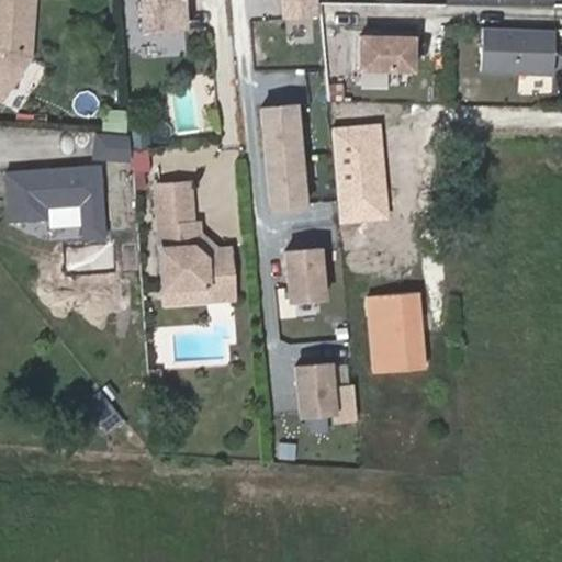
[(0,0),(0,99),(2,100),(32,56),(34,0),(0,0)]
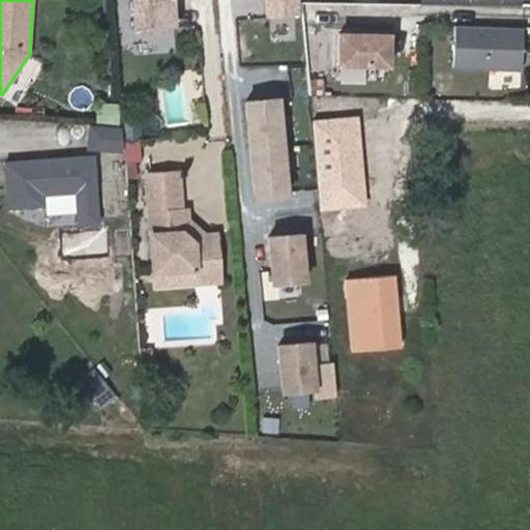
[(130,0),(134,30),(178,26),(175,0),(130,0)]
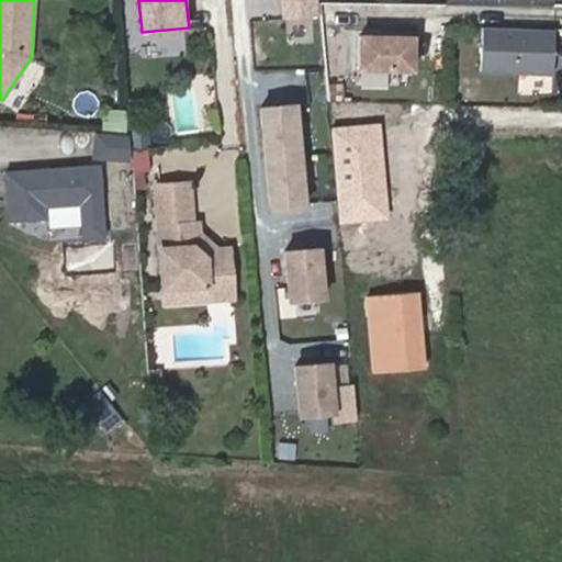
[(319,19),(318,0),(280,0),(282,21),(319,19)]
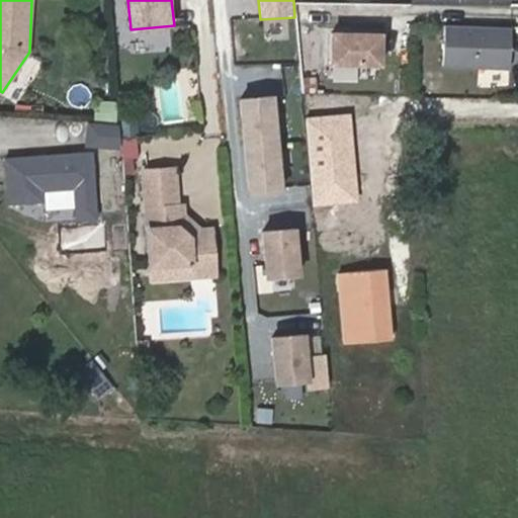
[(512,26),(446,24),(445,65),(511,67),(512,26)]
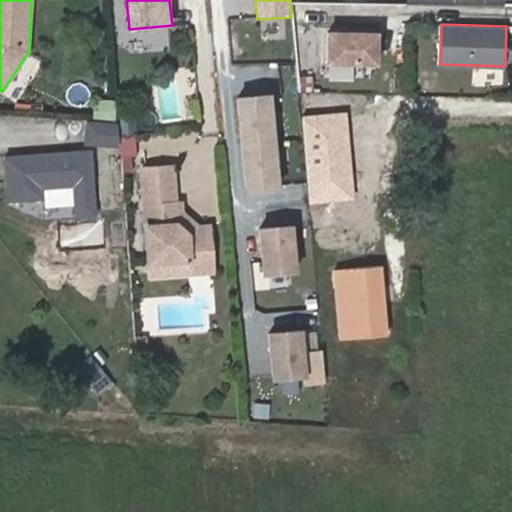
[(376,65),(376,35),(328,34),(327,64),(376,65)]
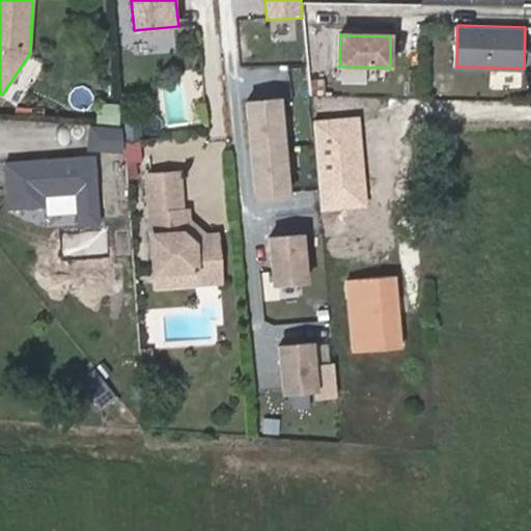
[(491,68),(488,87),(521,90),(523,71),(491,68)]
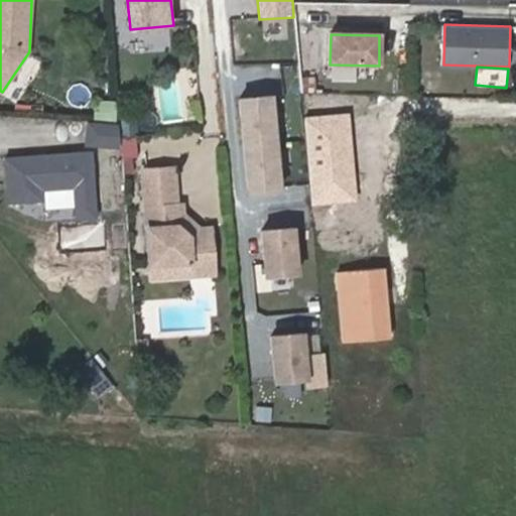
[(283,191),(275,96),(238,100),(246,195),(283,191)]
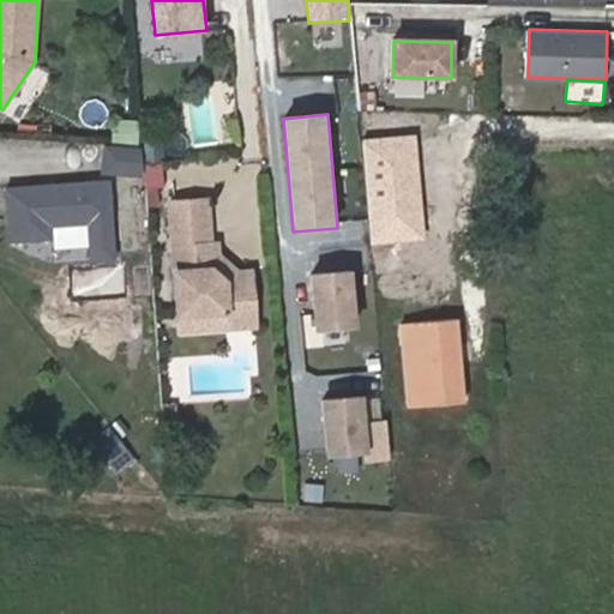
[(427,241),(421,137),(362,139),(368,244),(427,241)]
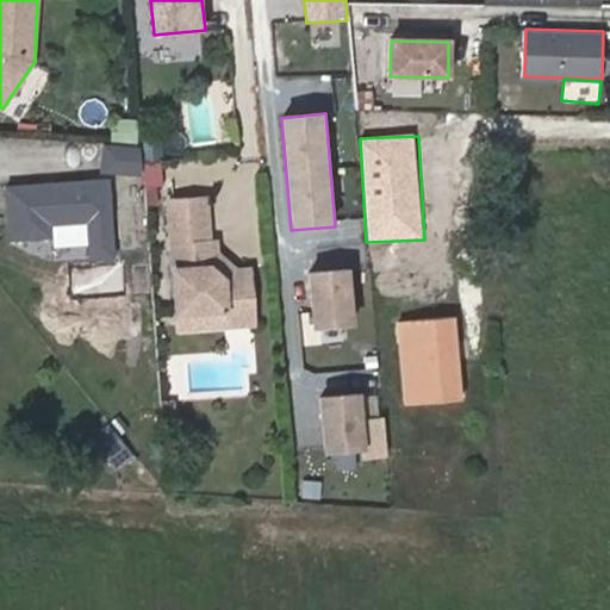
[(104,142),(101,170),(141,174),(143,145),(104,142)]
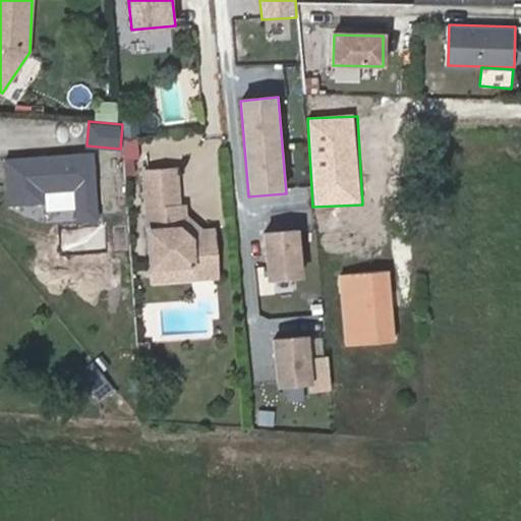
[(134,131),(122,132),(124,150),(136,149),(134,131)]
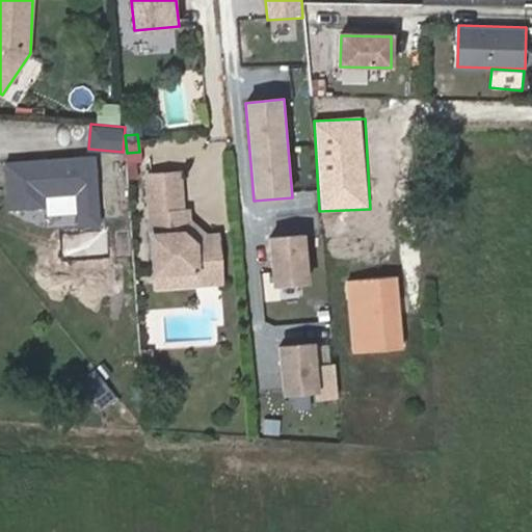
[(101,223),(96,159),(9,166),(12,211),(46,209),(45,195),(79,192),(82,224),(101,223)]
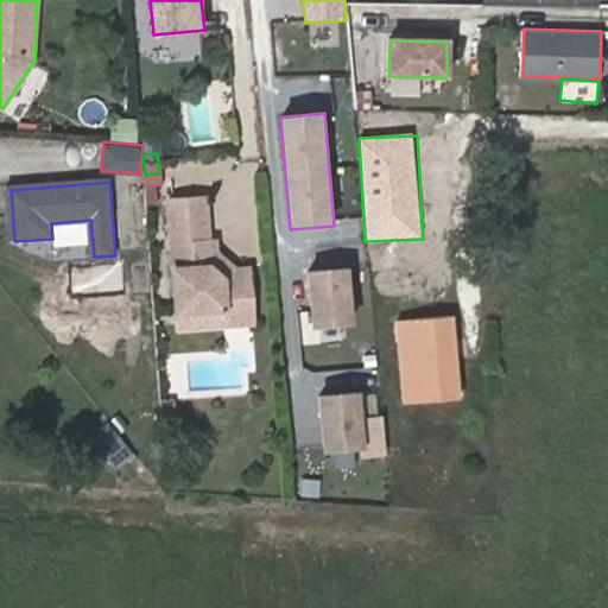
[(227,317),(254,316),(251,263),(230,264),(217,253),(215,235),(209,235),(206,191),(170,195),(178,305),(200,303),(204,308),(226,306),(227,317)]
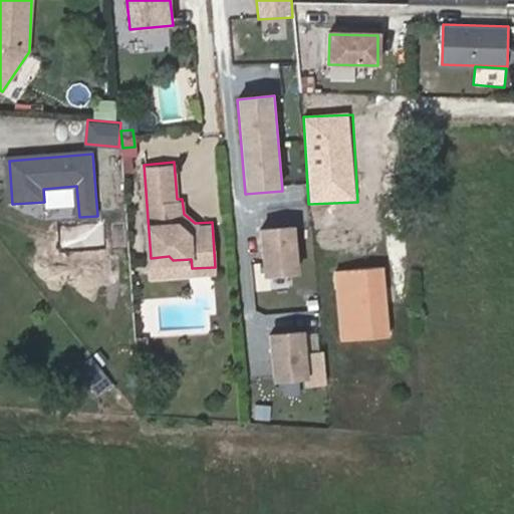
[(296,273),(292,228),(261,231),(265,276),(296,273)]
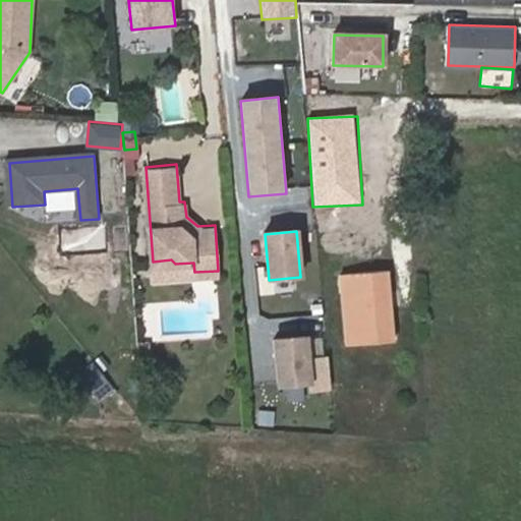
[(171,259),(153,262),(155,276),(194,272),(193,263),(175,264),(171,259)]
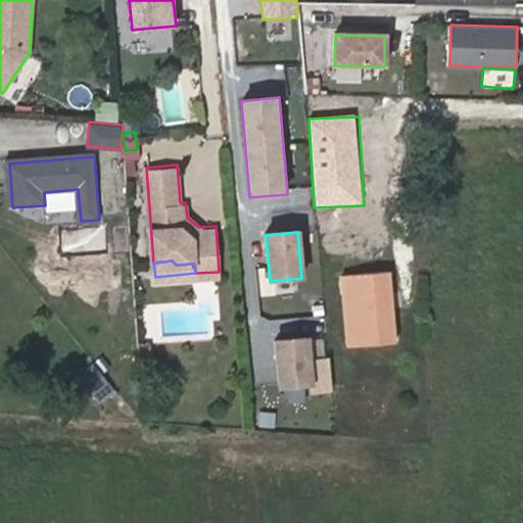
[(395,340),(392,303),(386,304),(385,293),(391,292),(390,270),(342,274),(347,344),(395,340)]
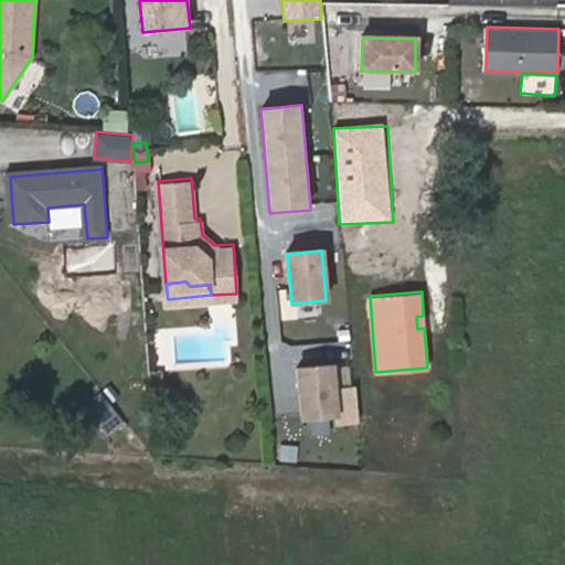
[(337,416),(332,366),(297,370),(302,418),(337,416)]
